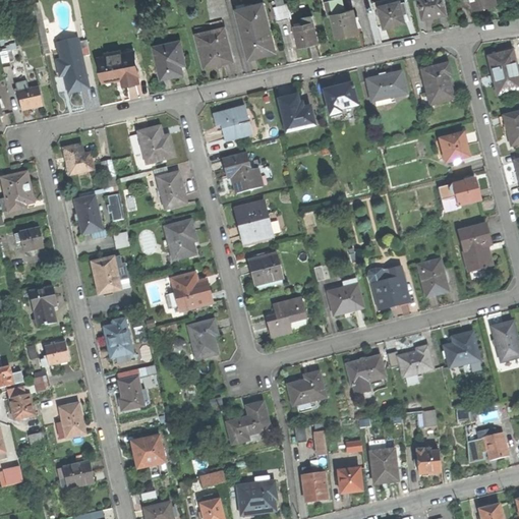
[(327,12),(331,11),(343,9),(341,0),(325,0),(327,12)]
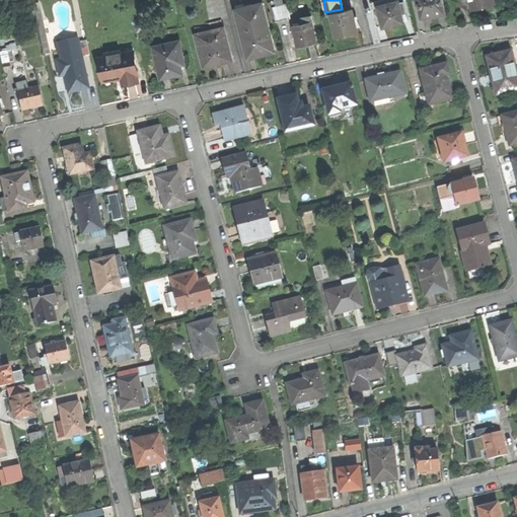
[(375,24),(381,22),(376,4),(375,0),(369,0),(375,24)]
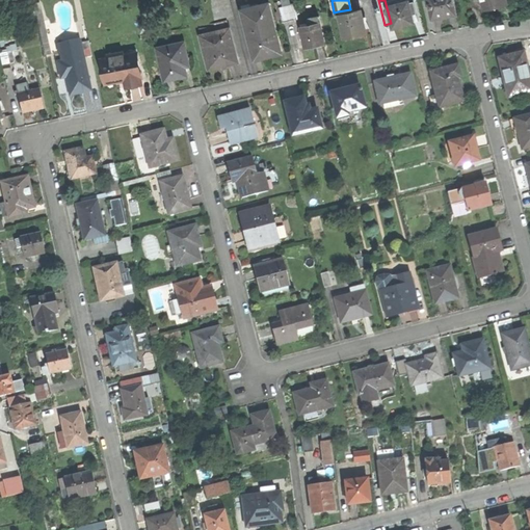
[(391,23),(391,25),(402,22),(413,20),(411,10),(408,2),(407,0),(402,0),(397,1),(386,4),(391,23)]
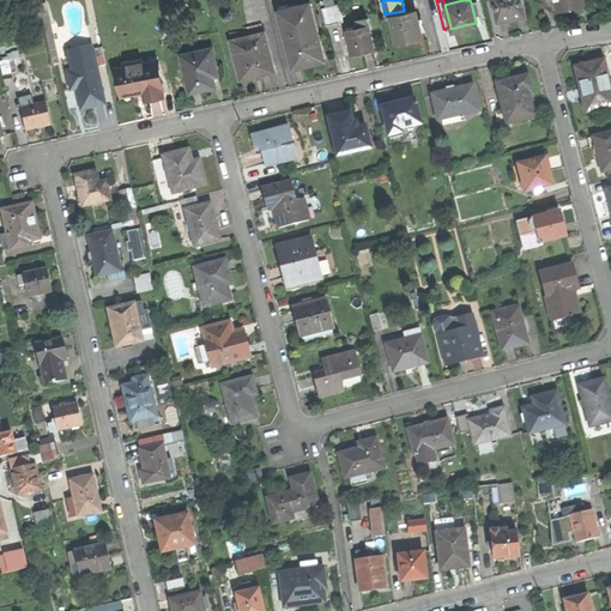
[(488,0),(491,16),(508,13),(524,10),(521,0),(488,0)]
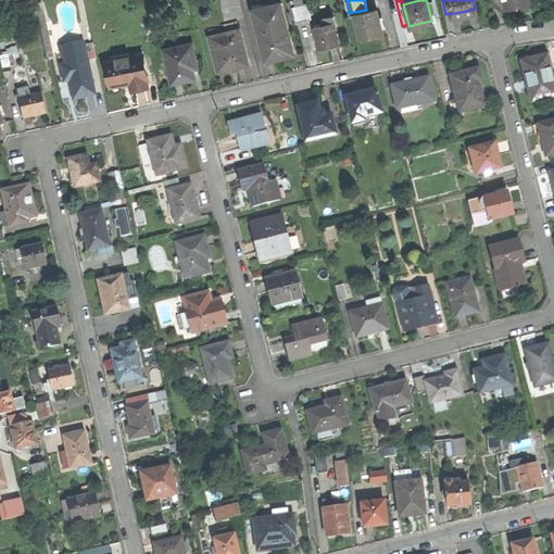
[(254,8),(259,21),(281,14),(278,1),(254,8)]
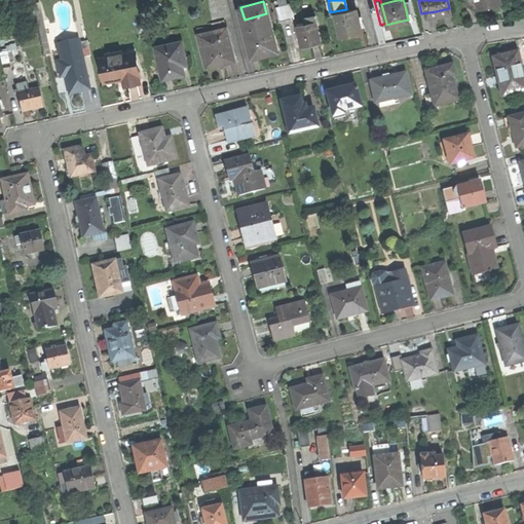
[(274,6),(277,20),(293,15),(290,2),(274,6)]
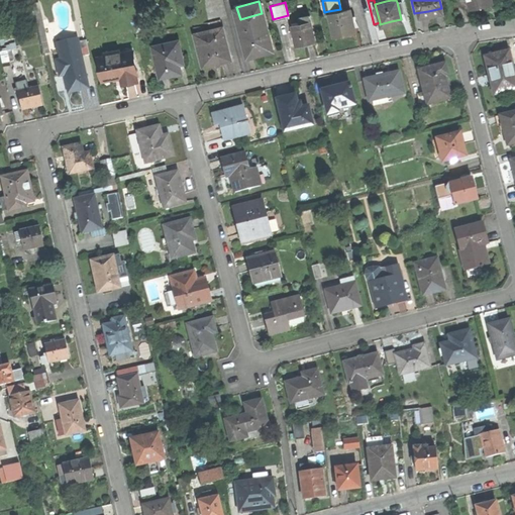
[(328,11),(333,34),(343,32),(354,30),(349,7),(340,9),(328,11)]
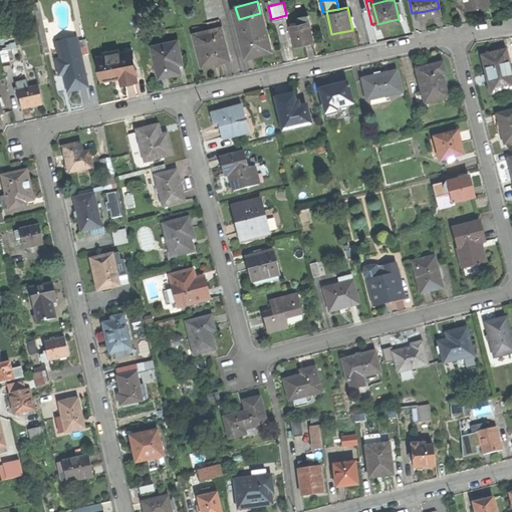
[(33,9),(42,50),(47,49),(38,8),(33,9)]
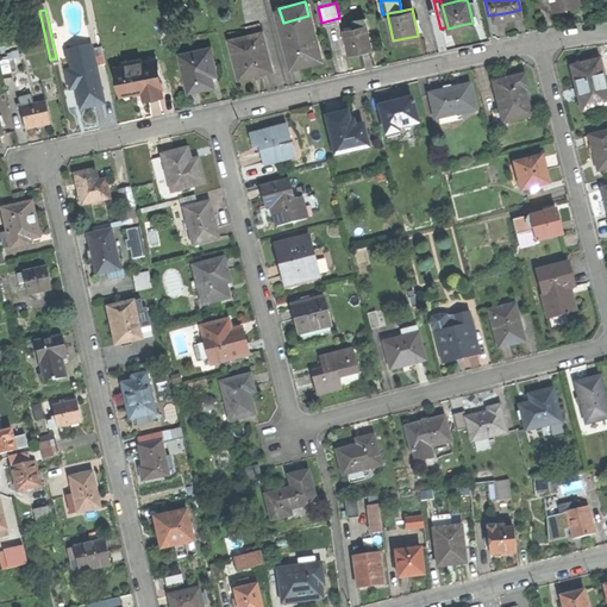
[(279,24),(291,66),(306,61),(320,56),(308,16),(283,23),(279,24)]
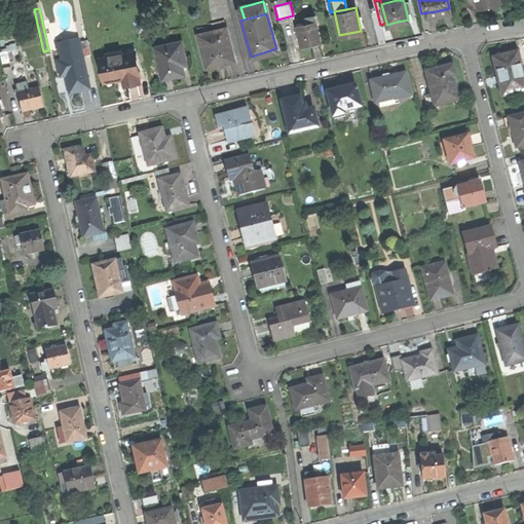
[(303,15),(304,23),(314,20),(313,13),(303,15)]
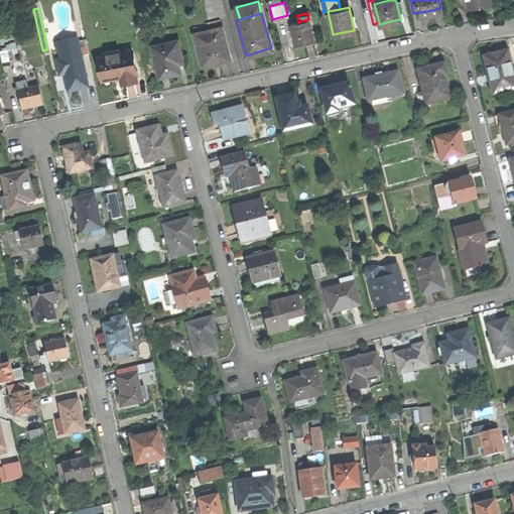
[(191,23),(194,32),(213,27),(213,29),(222,27),(219,17),(191,23)]
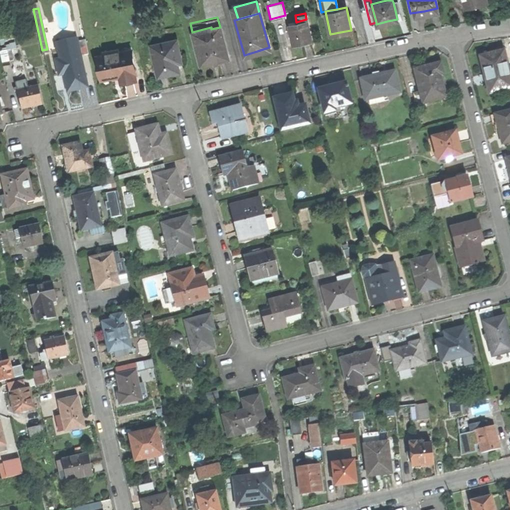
[(288,24),(292,43),(301,41),(311,39),(306,19),(296,22),(288,24)]
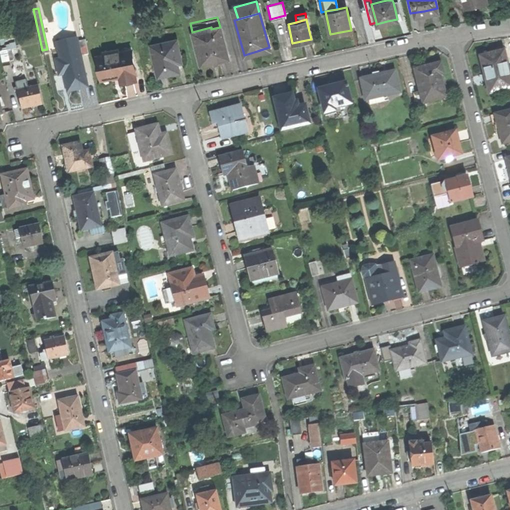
[(192,32),(199,64),(211,61),(211,59),(216,58),(227,55),(220,27),(211,29),(211,27),(192,32)]
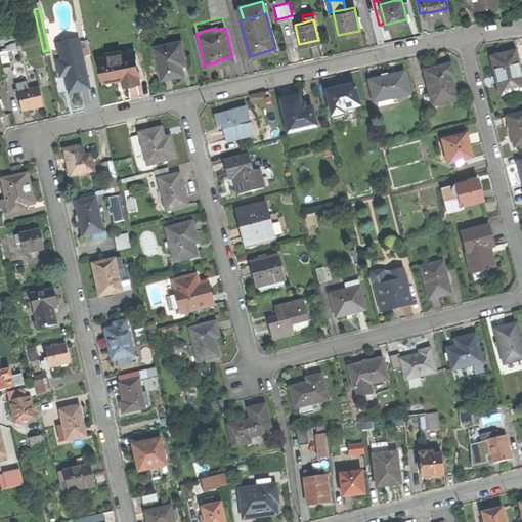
[(59,50),(61,58),(81,54),(78,39),(78,37),(58,41),(59,50)]
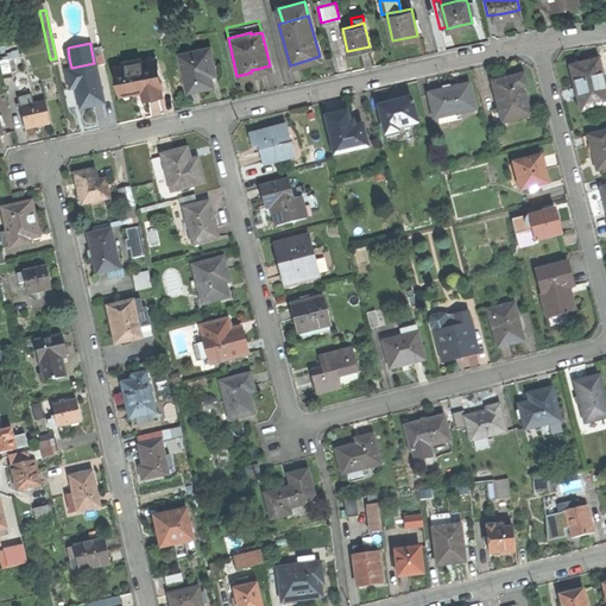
[(100,43),(90,45),(94,63),(105,61),(100,43)]
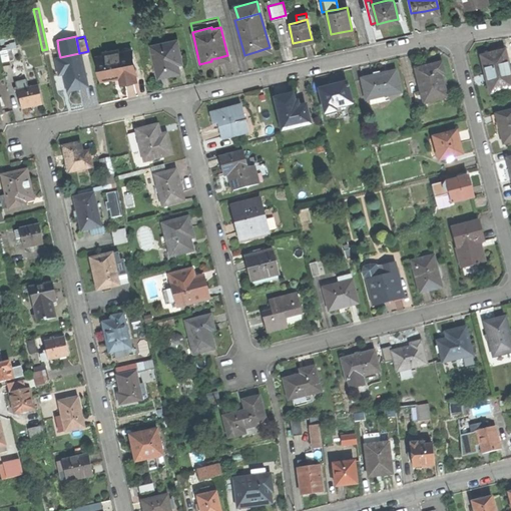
[(150,44),(157,75),(166,73),(178,70),(176,62),(175,56),(180,55),(176,38),(150,44)]
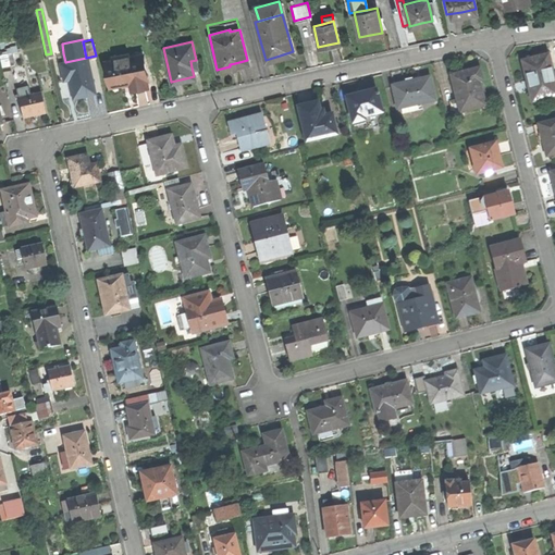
[(130,77),(132,88),(147,85),(146,77),(148,77),(143,51),(130,54),(128,49),(115,52),(116,57),(105,59),(109,81),(122,78),(130,77)]
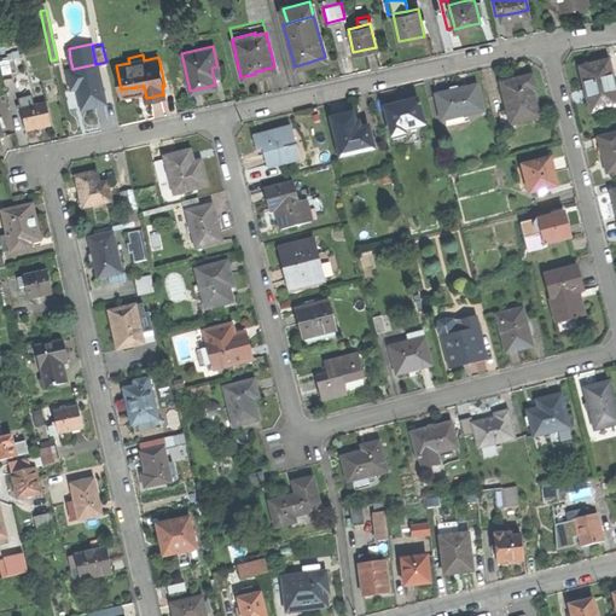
[(64,70),(67,70),(73,69),(70,59),(63,60),(64,70)]
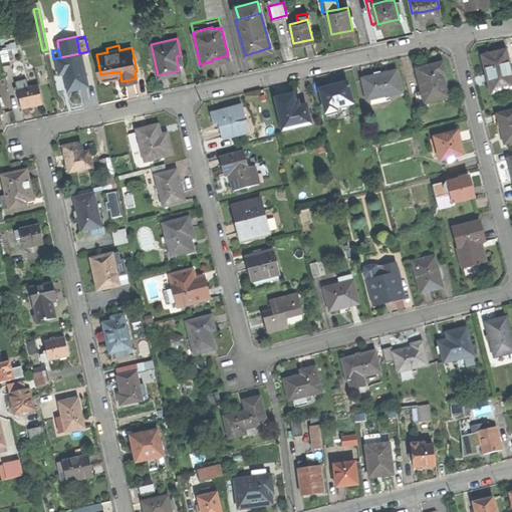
[(76,87),(86,85),(79,53),(60,57),(55,58),(58,73),(63,72),(67,89),(76,87)]
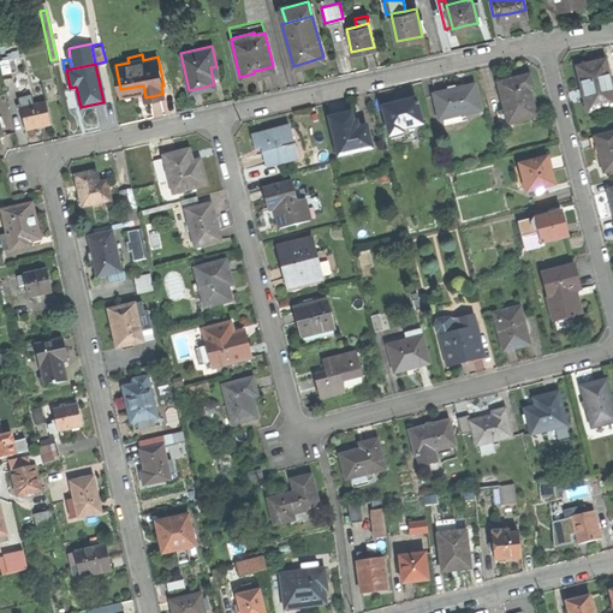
[(583,96),(588,115),(608,111),(608,112),(612,111),(612,96),(605,64),(576,71),(583,96)]
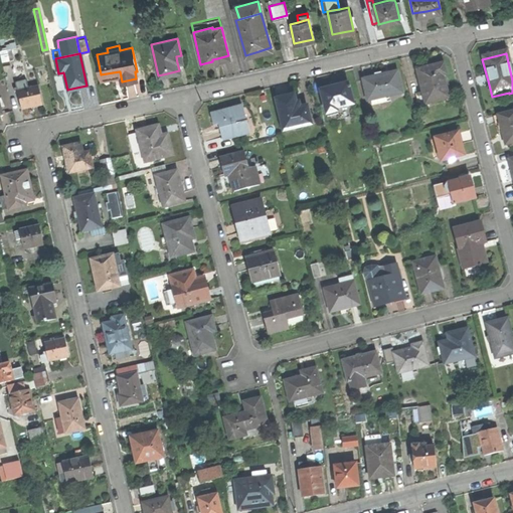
[(415,66),(424,102),(448,96),(442,72),(445,71),(443,60),(426,64),(415,66)]
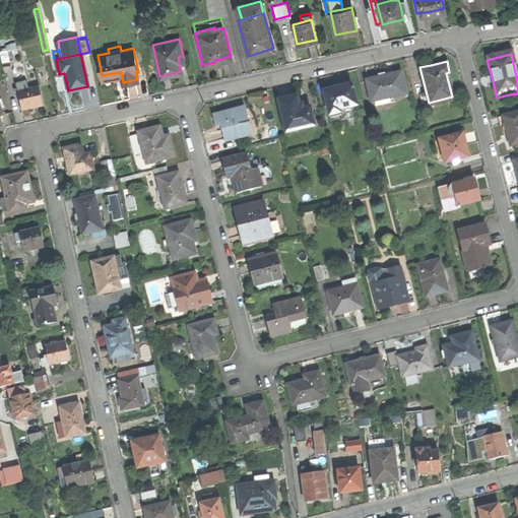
[(365,78),(370,99),(374,99),(375,104),(390,101),(388,94),(404,90),(399,70),(381,74),(365,78)]
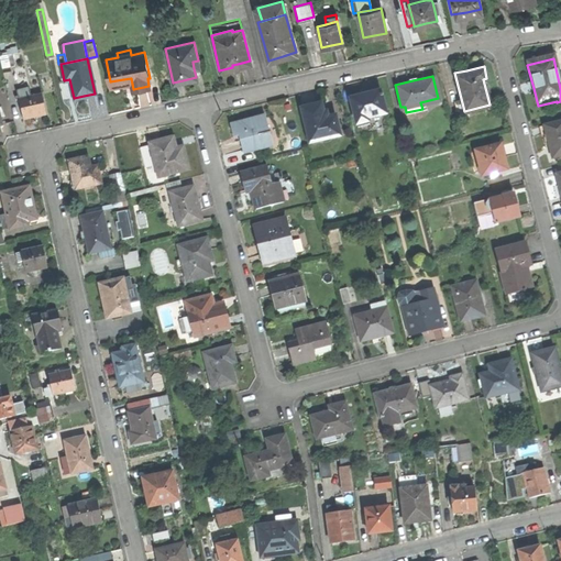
[(18,95),(18,98),(30,95),(29,86),(15,88),(18,95)]
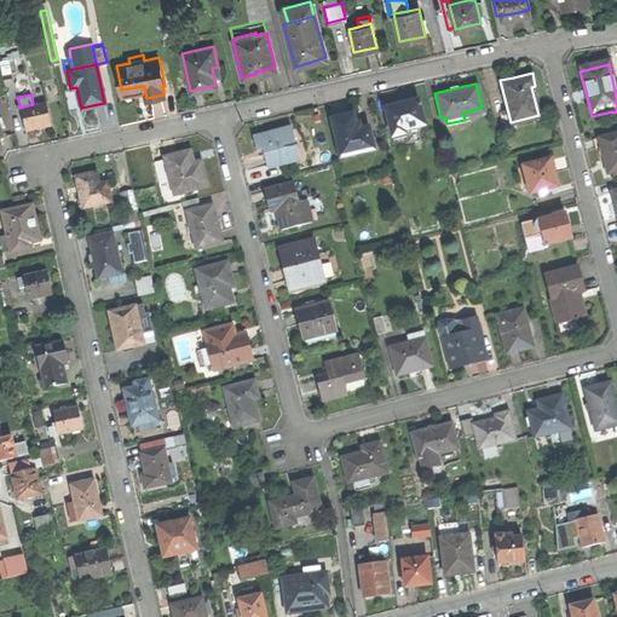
[(384,105),(392,137),(404,134),(403,127),(422,122),(416,97),(398,102),(384,105)]
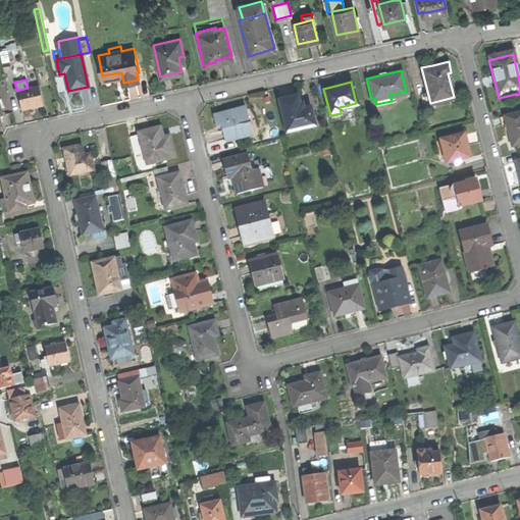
[(17,93),(20,110),(32,107),(42,105),(38,86),(28,88),(16,91),(17,93)]
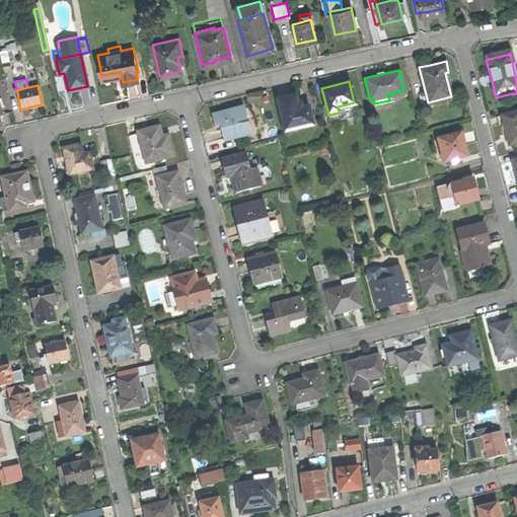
[(278,97),(285,129),(312,123),(308,105),(300,106),(299,102),(297,102),(295,94),(286,96),(278,97)]
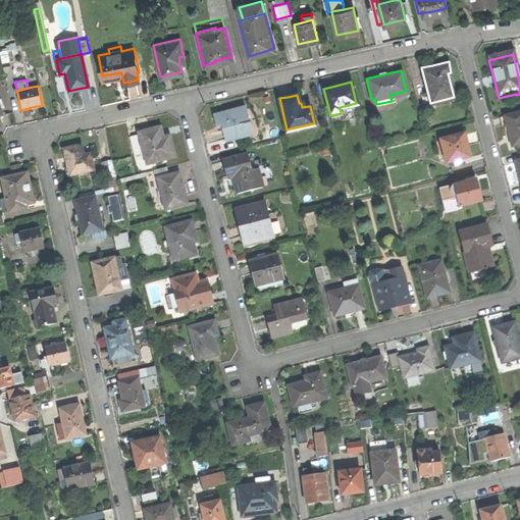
[(223,131),(225,139),(250,134),(247,120),(249,120),(245,106),(213,113),(215,124),(221,123),(223,131)]
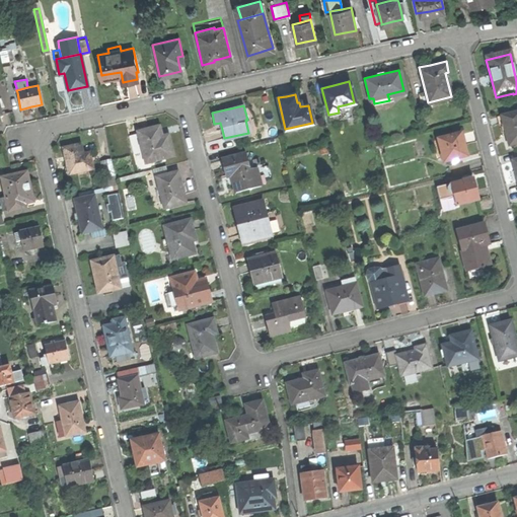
[(504,130),(508,144),(516,142),(516,109),(500,114),(504,130)]
